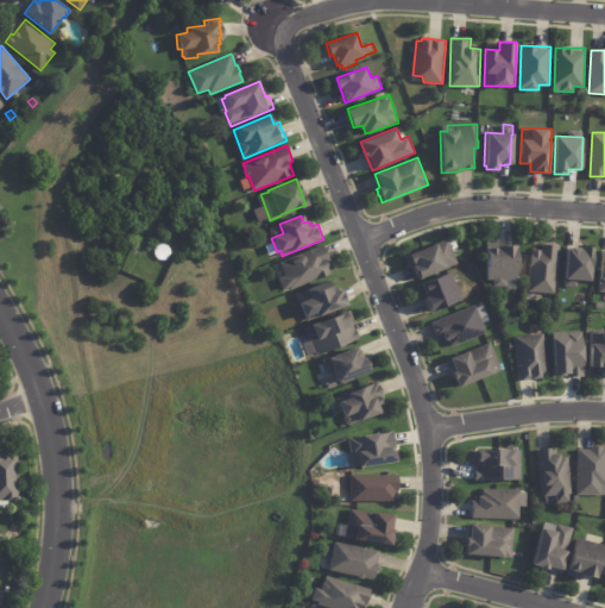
[(448,240),(458,262),(415,279),(405,255),(447,238),(448,240)]
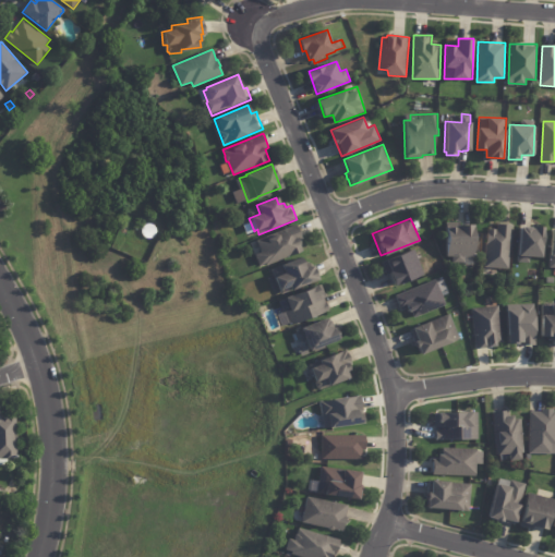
[(472,226),(474,226),(475,256),(468,256),(468,263),(456,263),(456,256),(448,257),(447,227),(450,227),(450,221),(462,221),(462,226),(472,226)]
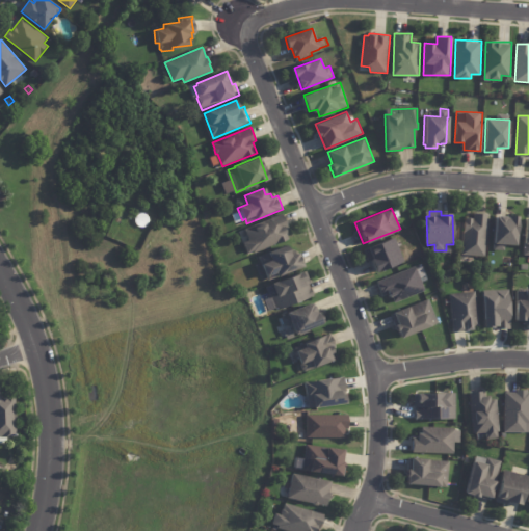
[(285,215),(289,228),(286,229),(290,239),(256,253),(255,250),(249,253),(245,243),(250,240),(246,229),(284,214),(285,215)]
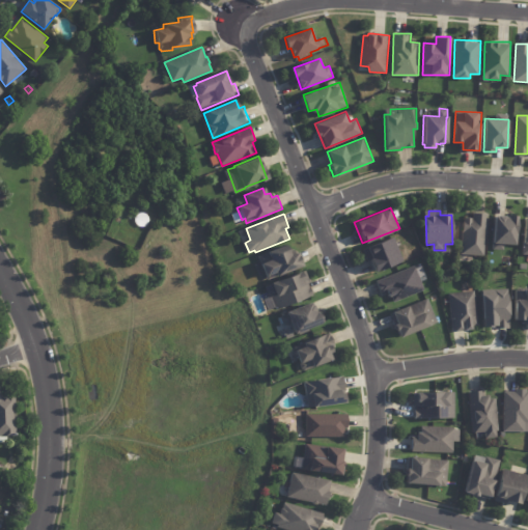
[(476,214),(489,215),(485,255),(464,254),(467,218),(474,218),(473,220),(475,220),(476,214)]
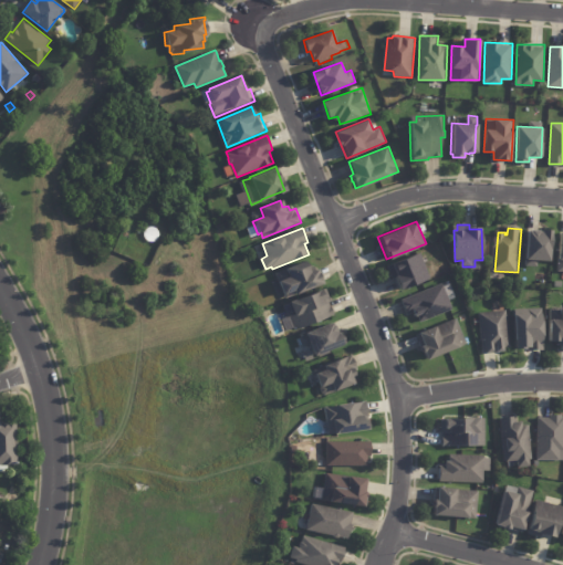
[(545,230),(552,231),(550,261),(540,260),(540,267),(528,265),(529,260),(525,260),(528,231),(530,231),(531,230),(539,231),(539,232),(543,232),(543,230),(545,230)]
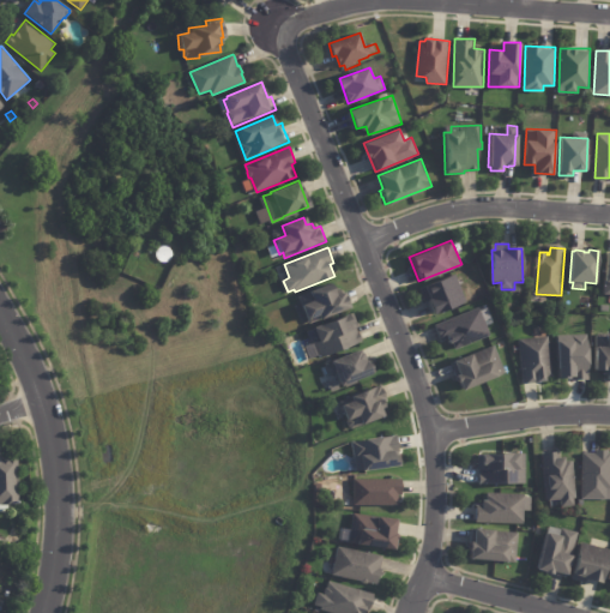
[(457,278),(465,301),(432,314),(426,299),(427,299),(423,289),(426,288),(424,286),(454,272),(457,278)]
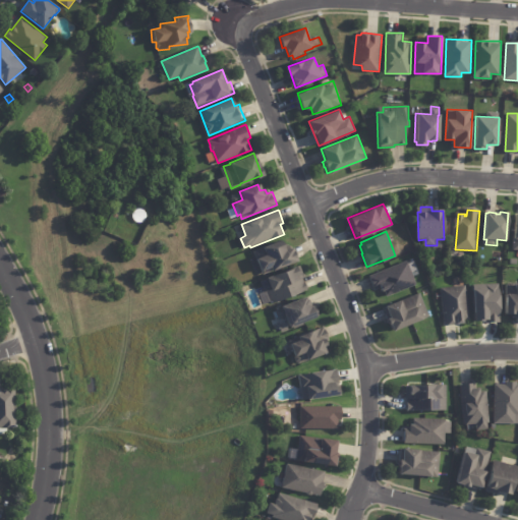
[(290,246),(290,247),(292,246),(298,261),(266,274),(265,270),(262,271),(261,268),(259,262),(256,258),(266,254),(263,247),(282,239),(284,245),(289,244),(290,246)]
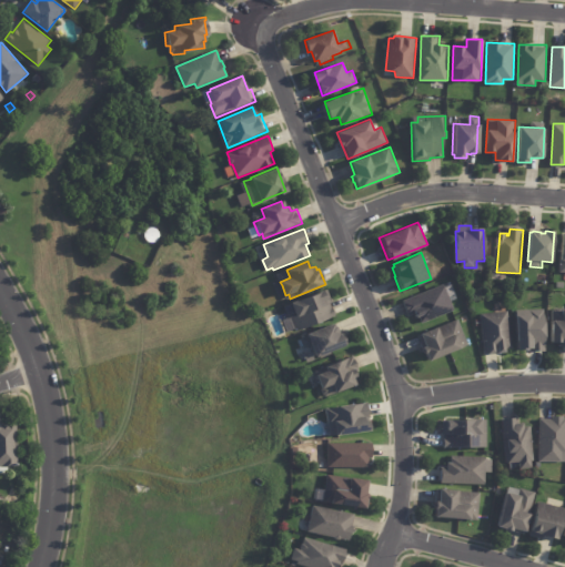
[(413,315),(412,314),(409,315),(406,310),(405,310),(404,306),(404,305),(403,301),(444,284),(454,310),(449,312),(426,321),(422,322),(419,315),(414,317),(413,315)]
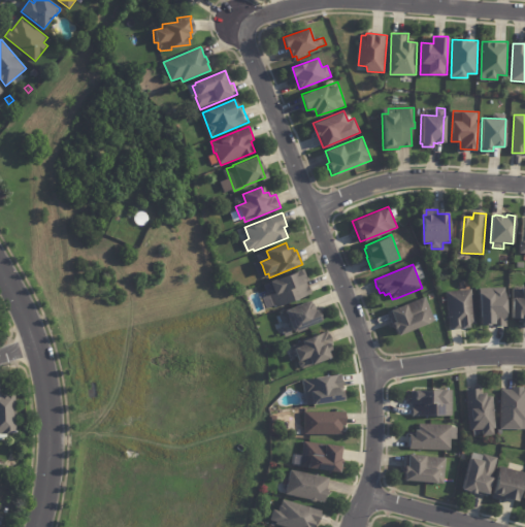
[(307,276),(308,281),(307,282),(312,293),(275,307),(270,294),(271,294),(267,282),(297,269),(298,271),(303,268),(307,276)]
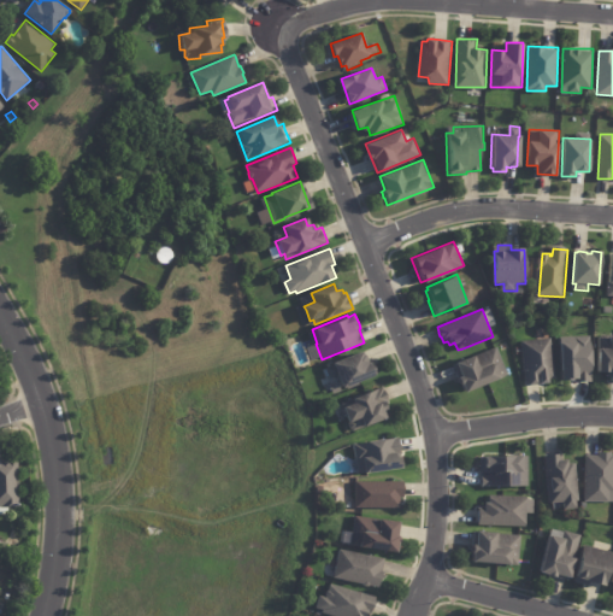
[(590,381),(576,382),(576,379),(569,379),(569,381),(559,381),(558,344),(560,344),(560,336),(590,335),(591,381),(590,381)]
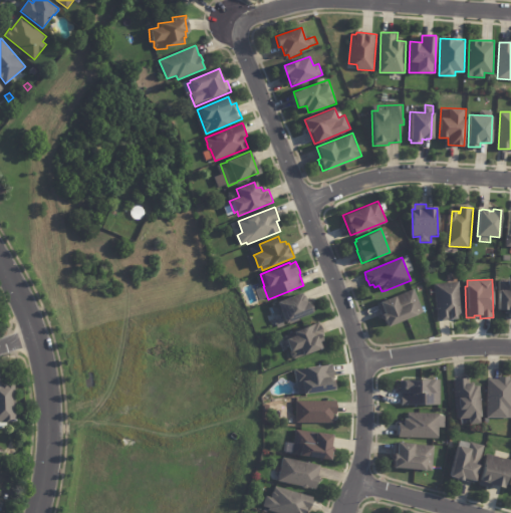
[(510,317),(507,317),(507,314),(505,314),(505,310),(497,310),(498,290),(500,290),(501,279),(510,280),(510,317)]
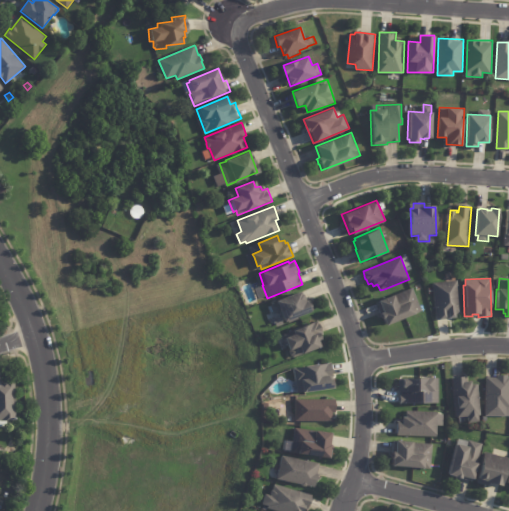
[(453,314),(453,318),(437,319),(434,293),(431,293),(430,287),(434,287),(433,282),(458,280),(461,313),(453,314)]
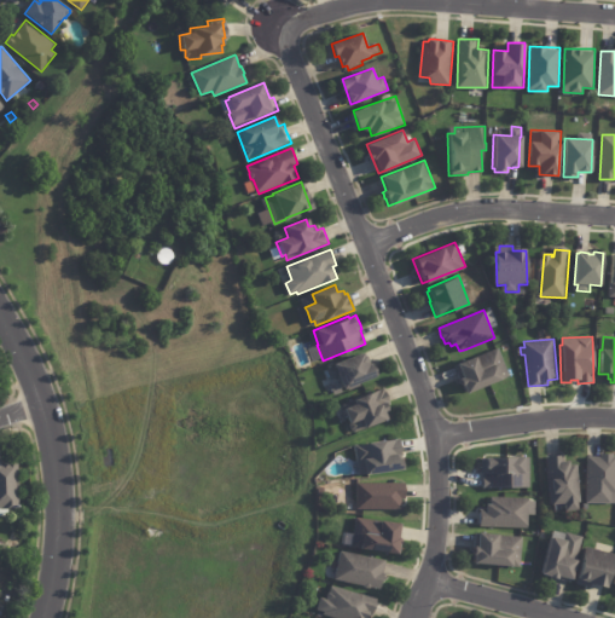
[(454,381),(454,380),(458,379),(452,364),(470,357),(470,358),(497,347),(508,375),(462,393),(458,386),(457,386),(454,381)]
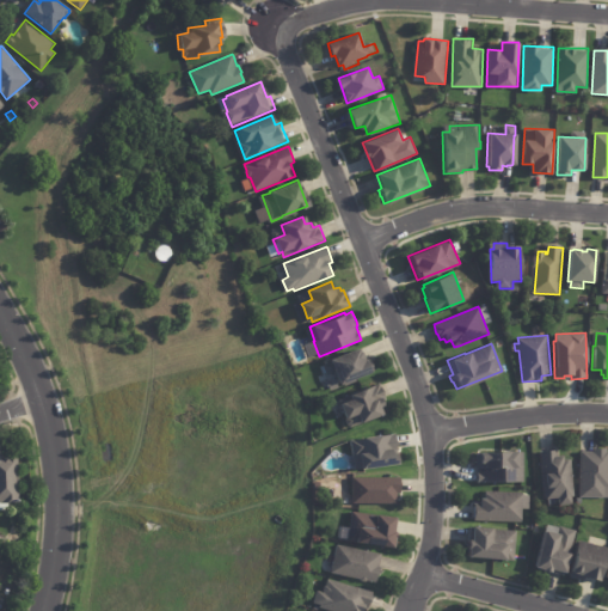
[(357,350),(361,361),(370,358),(375,370),(368,373),(342,383),(337,385),(336,382),(332,372),(327,374),(324,365),(329,362),(327,360),(356,348),(357,350)]
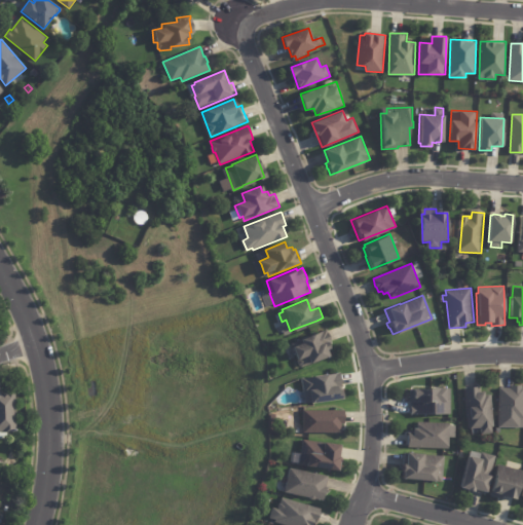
[(328,331),(332,341),(329,343),(330,347),(325,349),(327,355),(301,367),(301,365),(299,364),(298,360),(298,359),(298,358),(295,359),(290,346),(300,342),(298,339),(326,327),(328,331)]
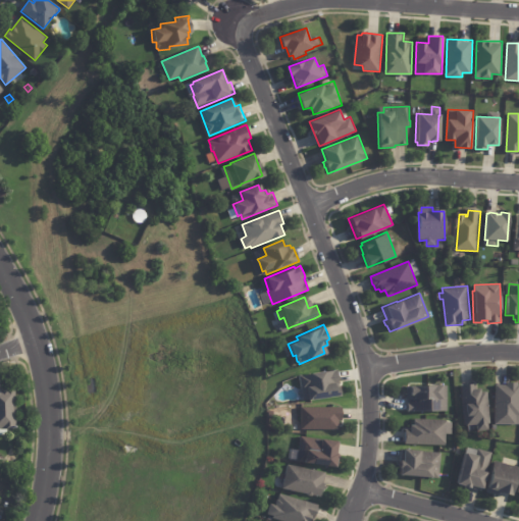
[(339,371),(342,387),(336,388),(338,396),(307,401),(307,400),(305,400),(301,375),(339,369),(339,371)]
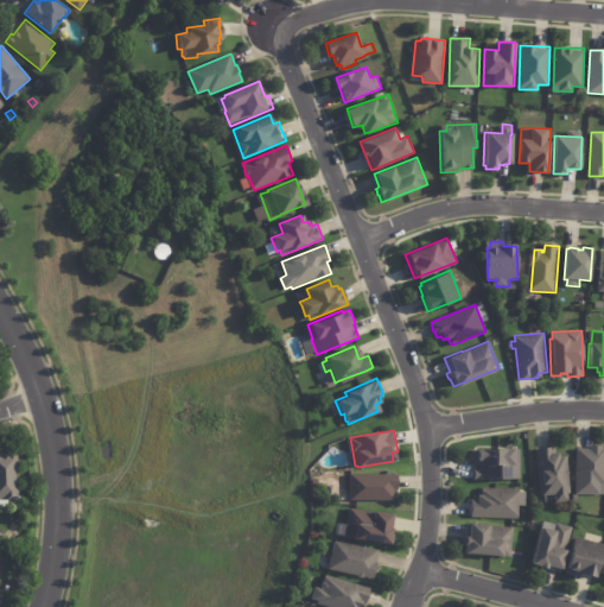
[(592,446),(603,446),(603,448),(603,484),(601,484),(601,494),(577,493),(578,448),(590,448),(590,446),(592,446)]
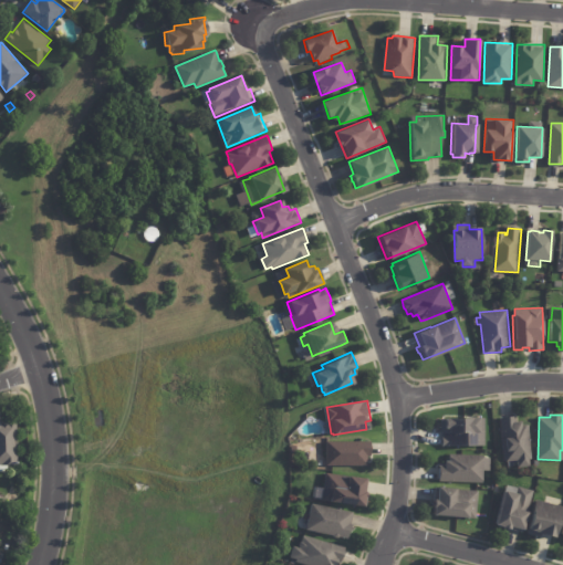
[(518,421),(521,421),(521,425),(529,425),(532,459),(529,459),(530,466),(519,467),(518,460),(506,461),(501,417),(517,416),(518,421)]
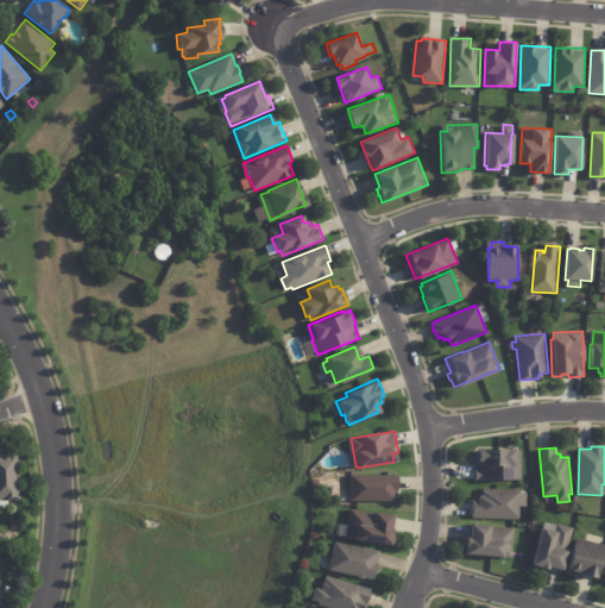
[(476,478),(476,471),(478,471),(478,465),(474,465),(474,451),(521,450),(521,481),(476,482),(476,478)]
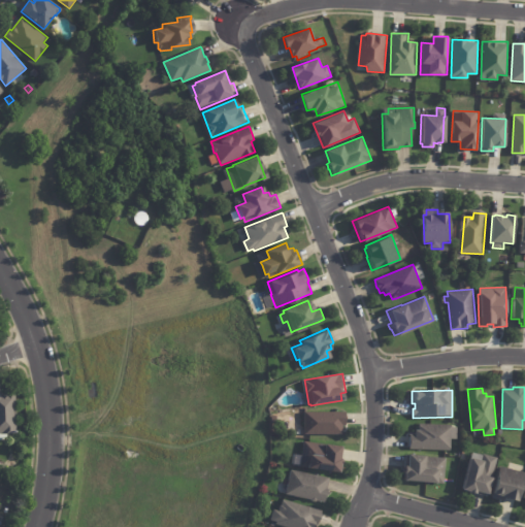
[(18,433),(0,433),(0,393),(21,393),(21,433),(18,433)]
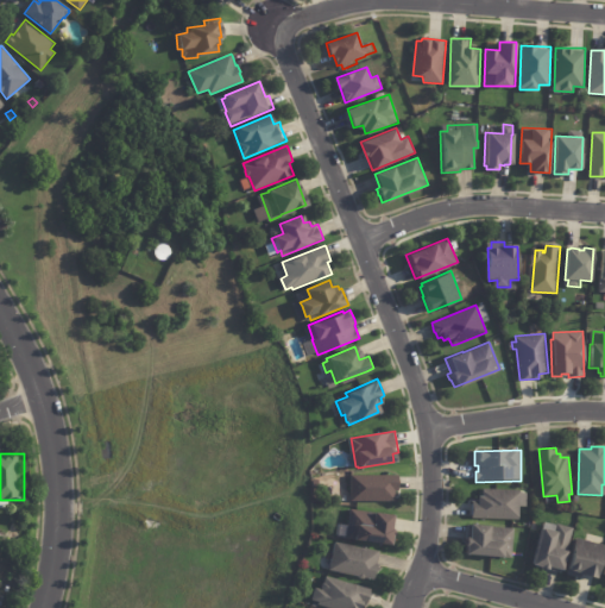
[(399,476),(399,490),(396,490),(396,501),(352,501),(352,475),(399,476)]
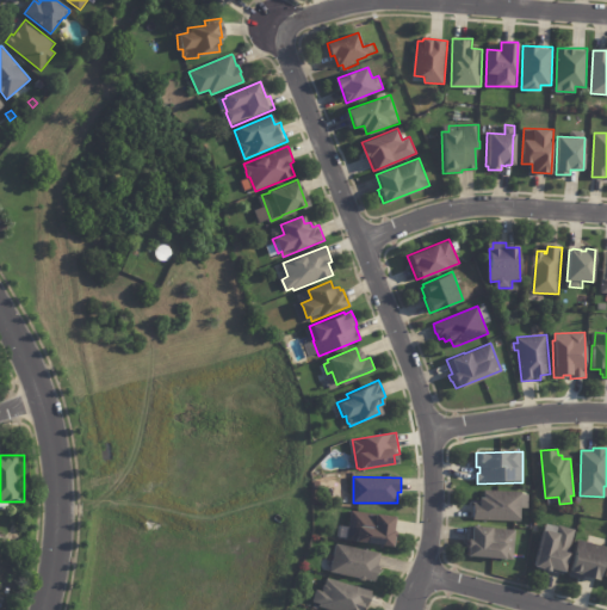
[(522,492),(521,521),(474,519),(475,503),(481,503),(481,498),(485,498),(485,490),(522,492)]
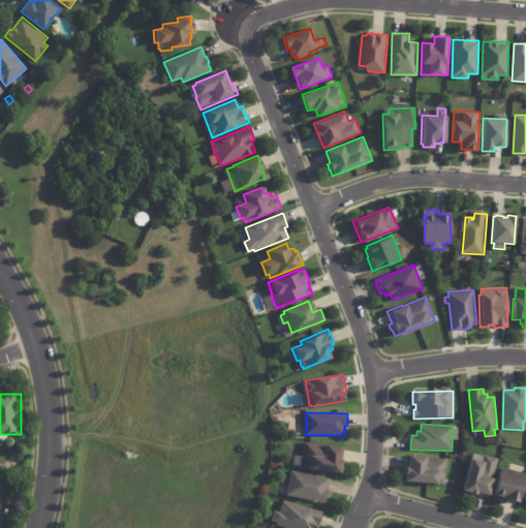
[(344,449),(342,466),(339,465),(338,473),(329,472),(315,470),(306,469),(307,467),(302,467),(306,442),(345,447),(344,449)]
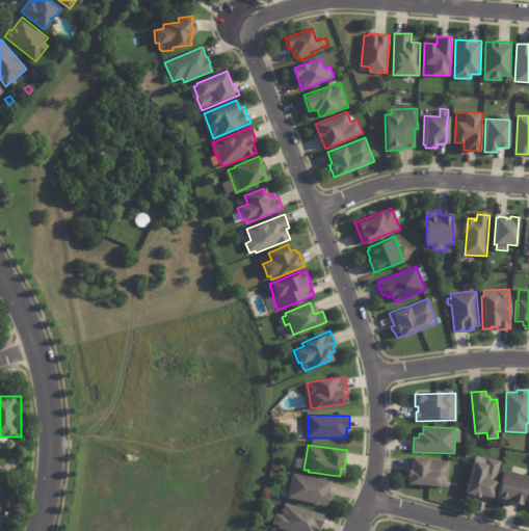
[(502,461),(492,500),(480,497),(478,496),(478,499),(471,498),(472,497),(465,495),(473,462),(486,466),(488,457),(502,461)]
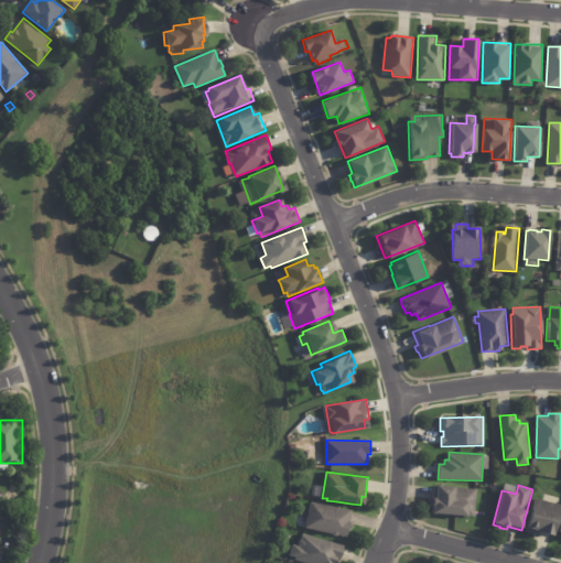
[(477,489),(475,518),(430,515),(431,507),(430,507),(430,500),(434,500),(435,487),(477,489)]
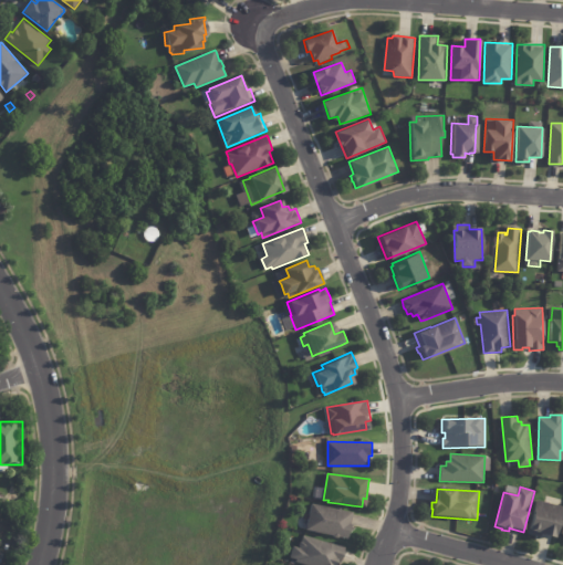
[(546,504),(562,508),(554,541),(529,534),(529,532),(528,532),(535,501),(546,504)]
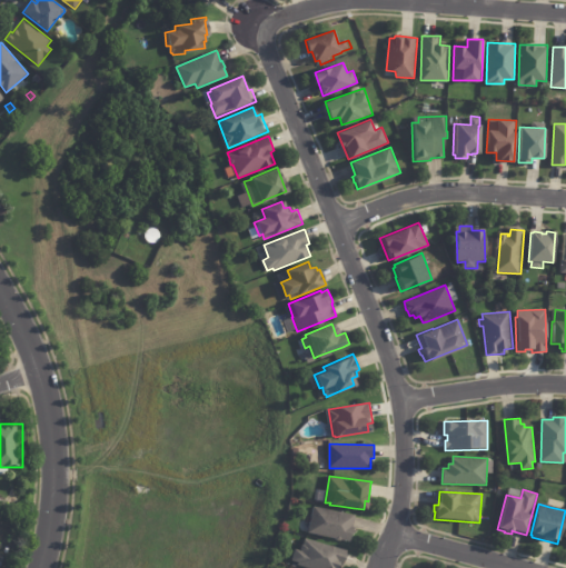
[(356,516),(350,541),(343,540),(340,541),(337,540),(337,538),(309,532),(315,507),(356,515),(356,516)]
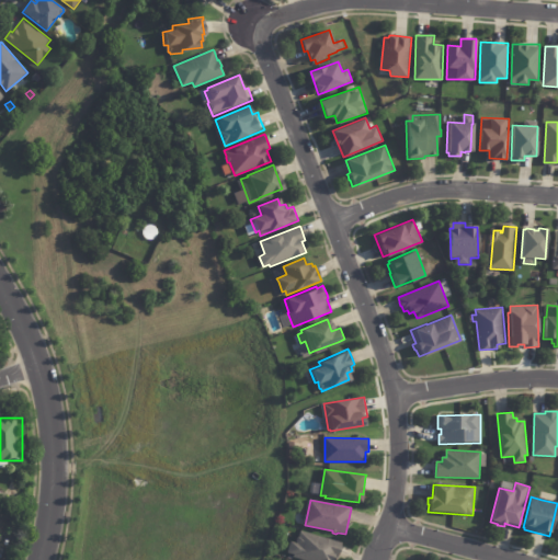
[(343,545),(340,557),(336,556),(333,559),(306,559),(295,557),(295,555),(288,553),(292,541),(297,543),(299,538),(300,537),(303,530),(344,543),(343,545)]
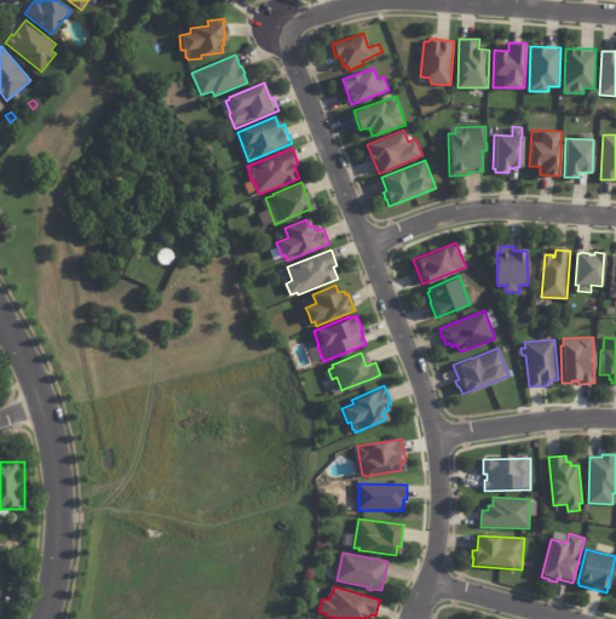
All buildings are outlined.
